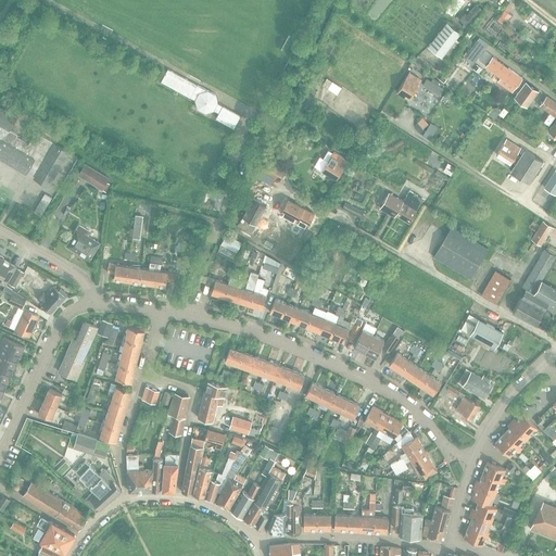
[(484,0),(467,0),(458,12),(471,21),(485,0),(484,0)]
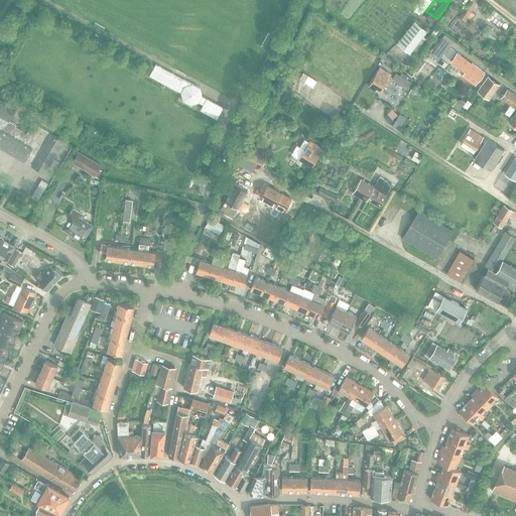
[(472,3),(465,12),(473,18),(480,9),(472,3)]
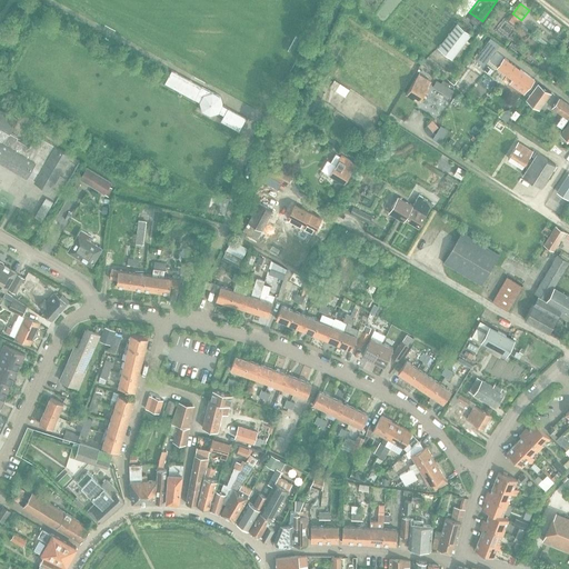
[(457,22),(437,47),(452,59),(471,33),(457,22)]
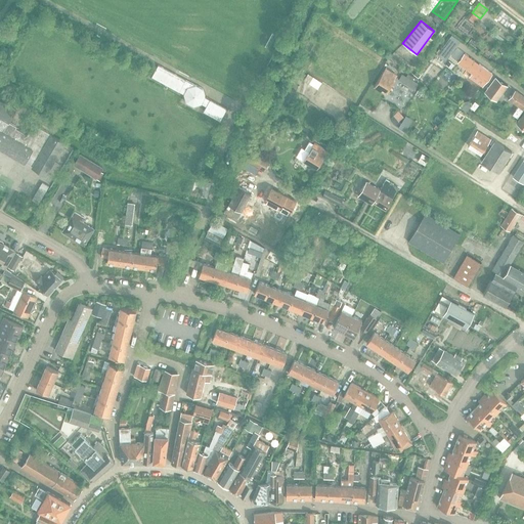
[(446,43),(437,55),(445,60),(453,49),(446,43)]
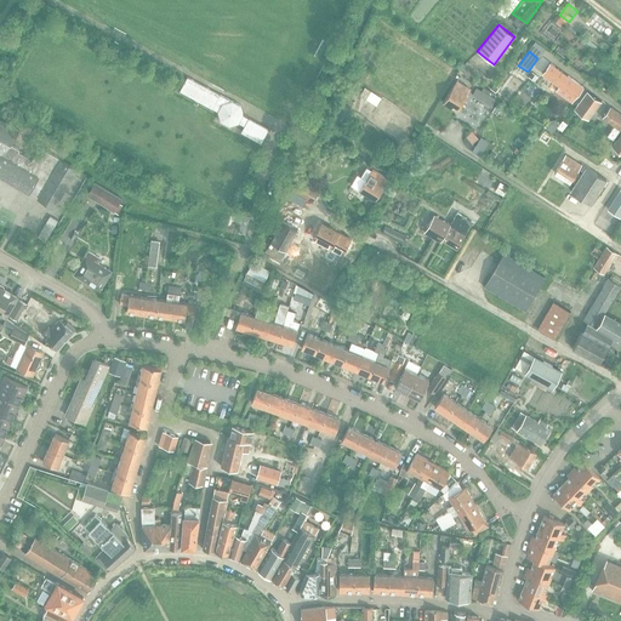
[(550,63),(542,73),(559,86),(556,91),(571,102),(584,87),(582,86),(550,63)]
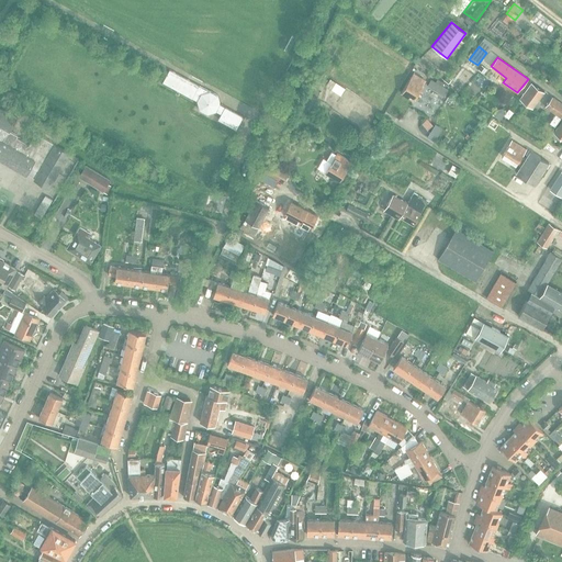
[(210,92),(201,94),(197,92),(199,87),(169,70),(163,82),(198,101),(200,110),(208,114),(216,111),(221,114),(218,119),(236,128),(243,117),(221,104),(217,96),(210,92)]
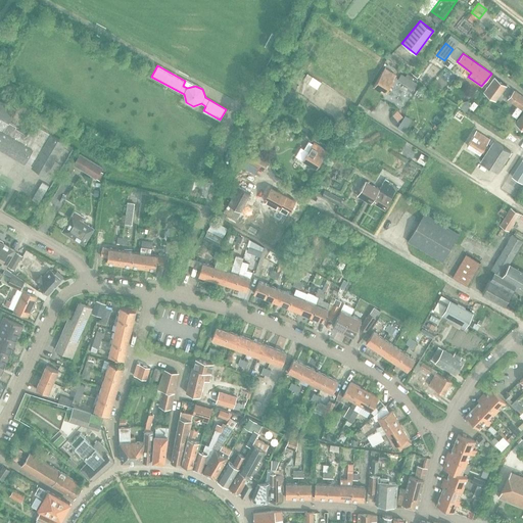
[(322,83),(325,76),(311,67),(306,75),(322,83)]
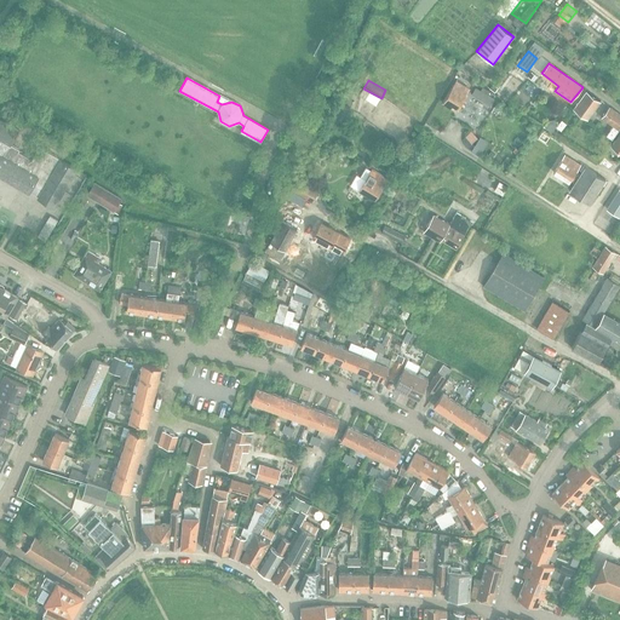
[(443,103),(455,110),(469,90),(457,81),(443,103)]
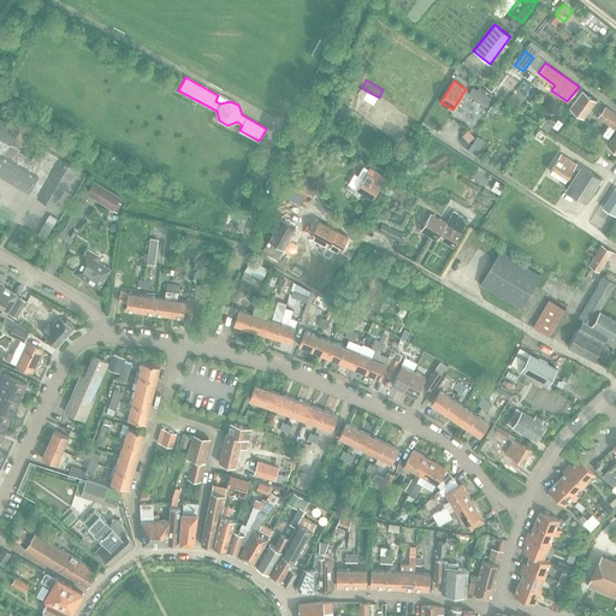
[(485,94),(486,90),(480,87),(478,89),(473,87),(468,93),(487,106),(492,99),(485,94)]
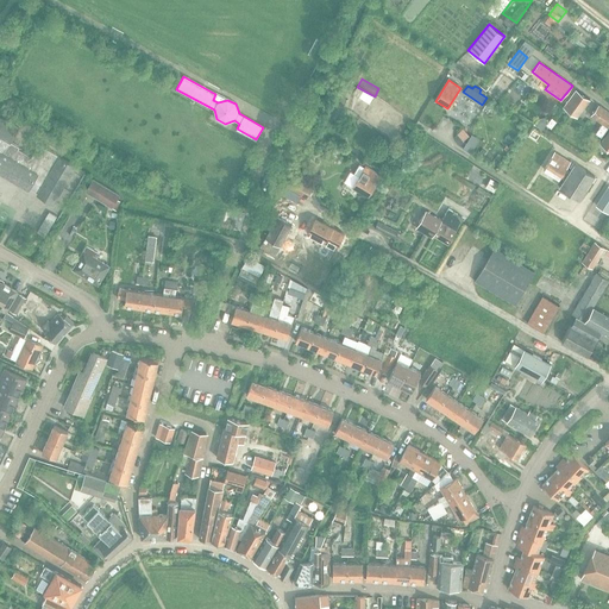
[(331,102),(344,108),(347,99),(341,96),(344,92),(337,88),(331,102)]
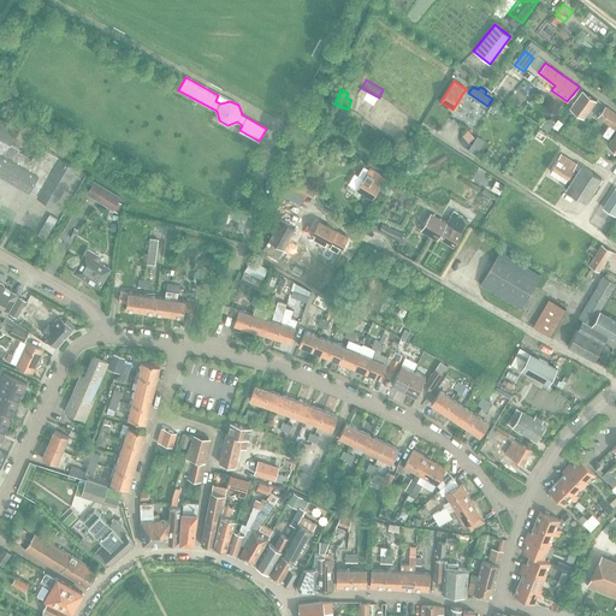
[(582,89),(570,107),(584,117),(597,100),(582,89)]
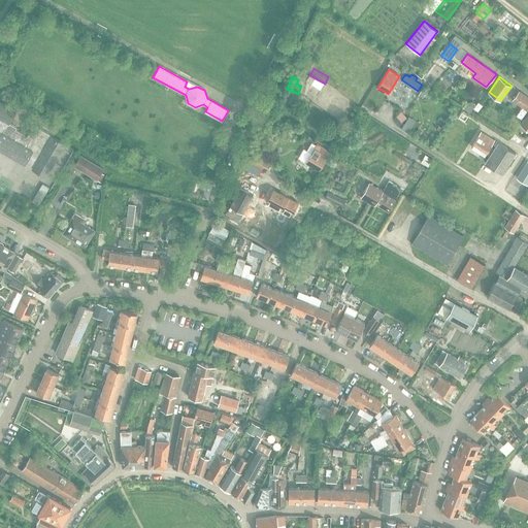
[(527,97),(519,91),(513,99),(522,107),(516,116),(521,119),(526,110),(527,108),(527,97)]
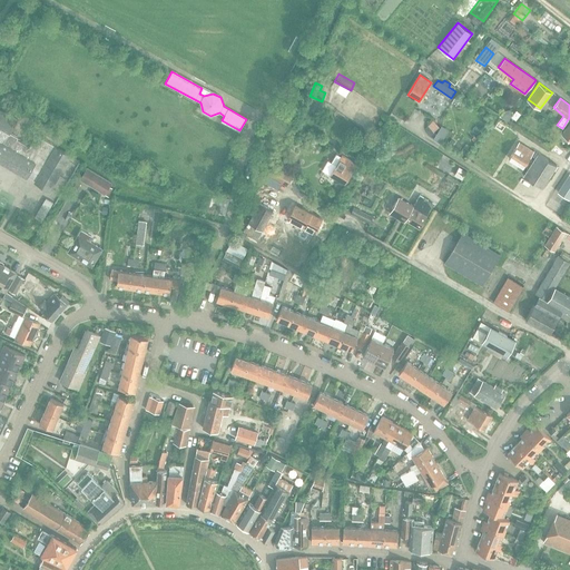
[(0,141),(11,148),(18,137),(10,133),(18,119),(0,108),(0,141)]
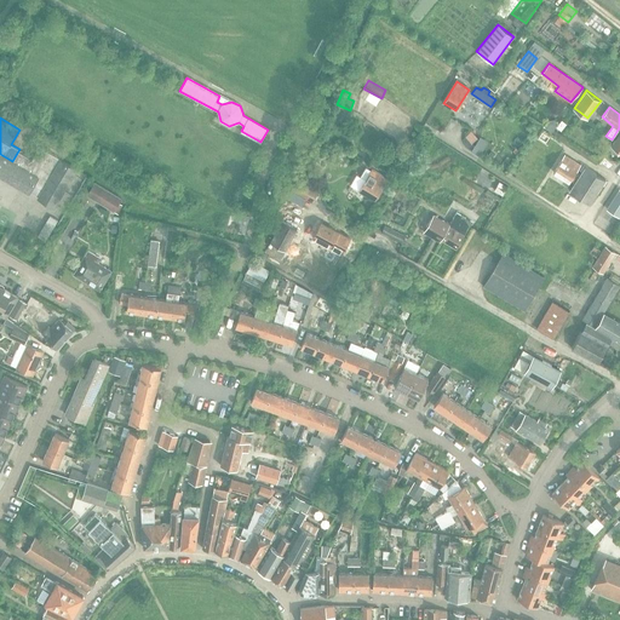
[(556,127),(561,131),(567,124),(562,120),(556,127)]
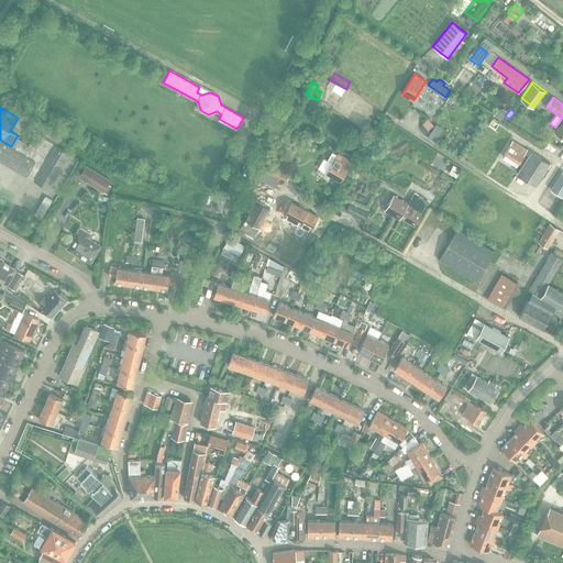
[(434,142),(441,130),(434,127),(428,138),(434,142)]
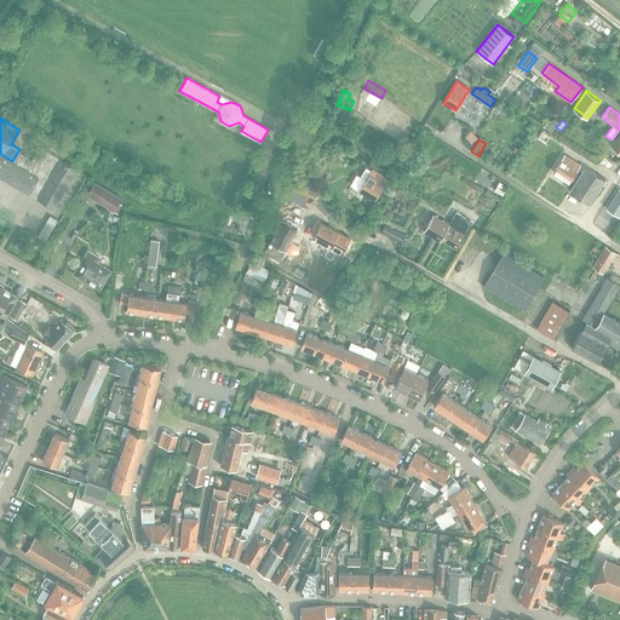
[(0,154),(0,174),(29,191),(30,190),(39,195),(39,196),(53,206),(75,167),(62,159),(40,145),(33,158),(30,156),(30,158),(19,151),(21,149),(19,149),(12,161),(0,154)]
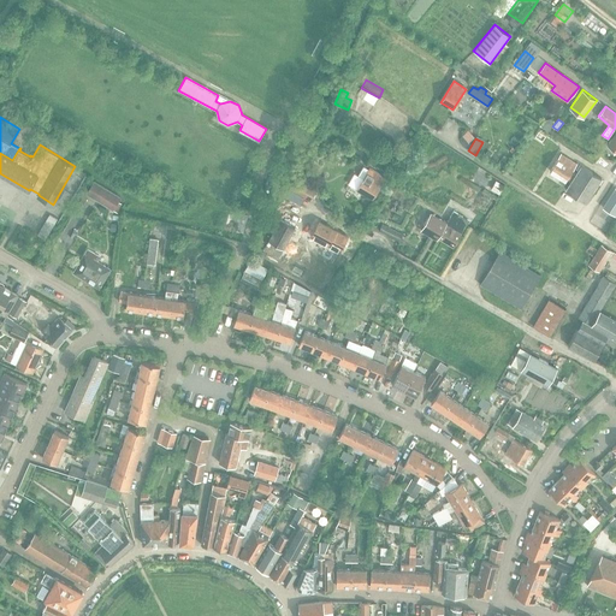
[(550,171),(566,181),(576,164),(561,153),(550,171)]
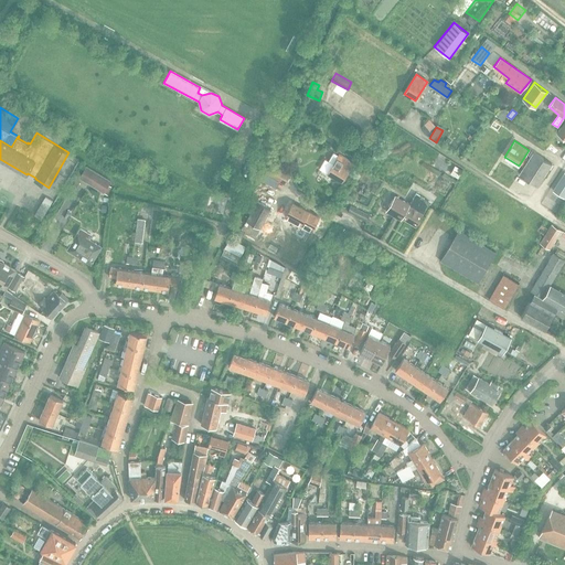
[(436,158),(443,162),(448,155),(441,151),(436,158)]
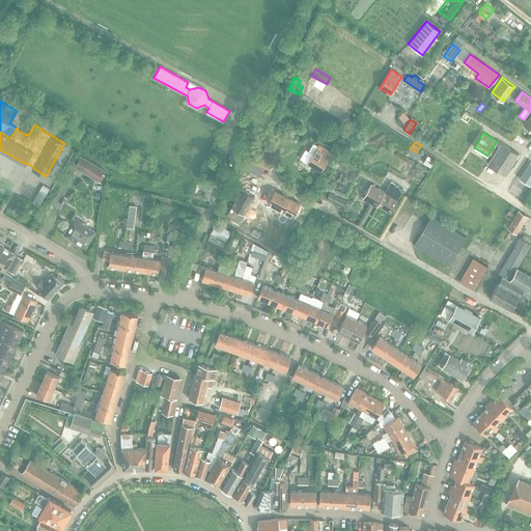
[(487,164),(505,174),(519,154),(501,142),(487,164)]
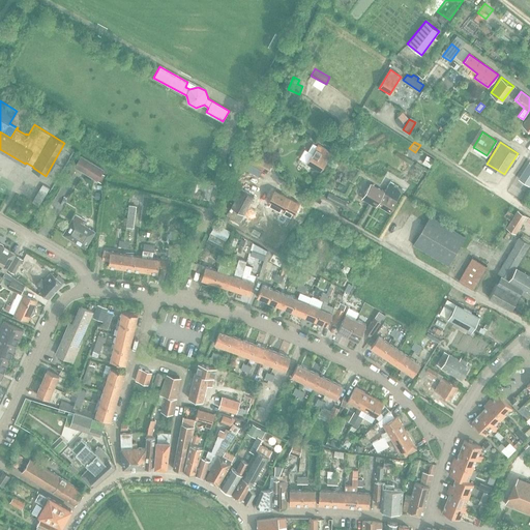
[(306,163),(319,171),(330,153),(313,143),(307,151),(312,153),(306,163)]
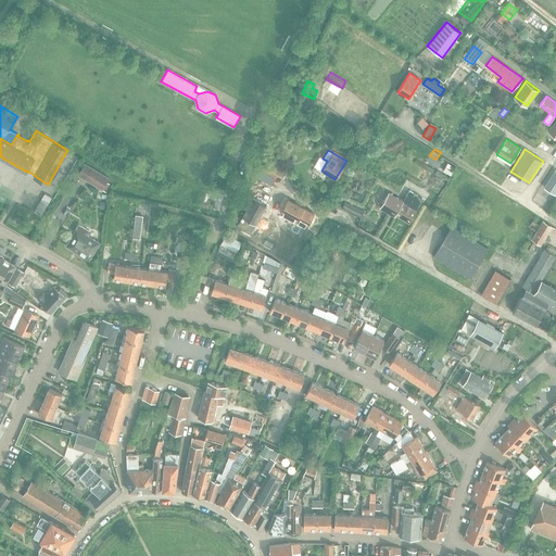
[(267,159),(261,171),(279,181),(287,169),(267,159)]
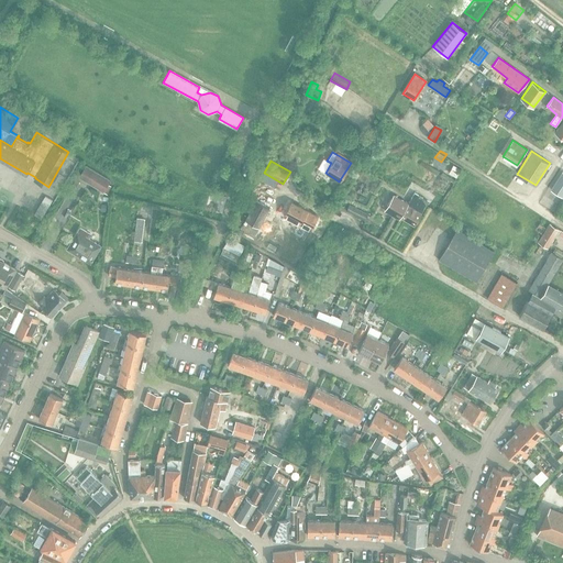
[(79,177),(103,191),(110,179),(86,165),(79,177)]
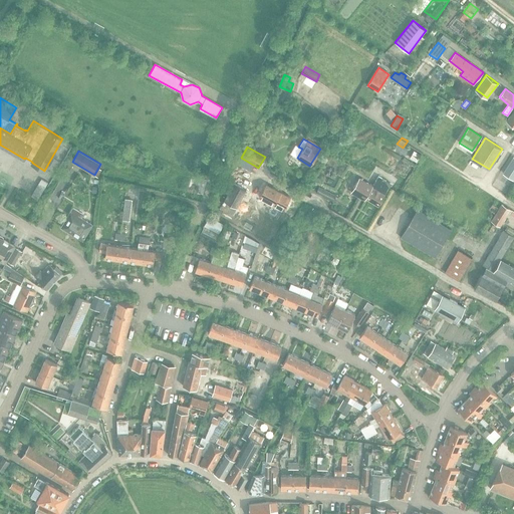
[(513,156),(513,157),(503,173),(504,174),(513,180),(513,177),(513,156)]
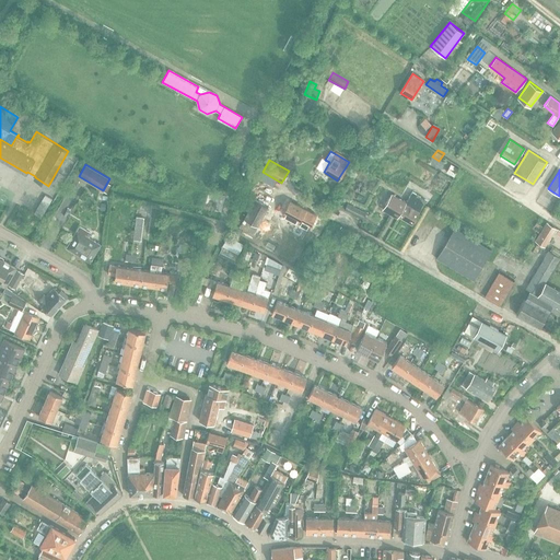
[(240,226),(253,234),(268,207),(265,205),(269,197),(256,189),(252,197),(254,199),(240,226)]
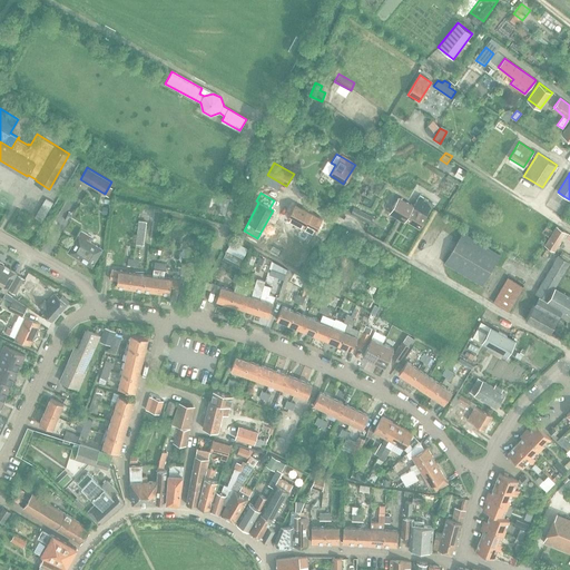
[(404,219),(420,228),(434,204),(420,195),(413,205),(399,197),(389,213),(403,222),(404,219)]
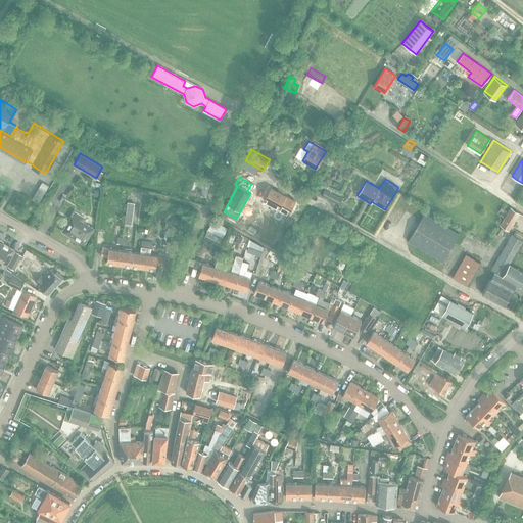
[(32,198),(39,202),(49,185),(42,181),(32,198)]
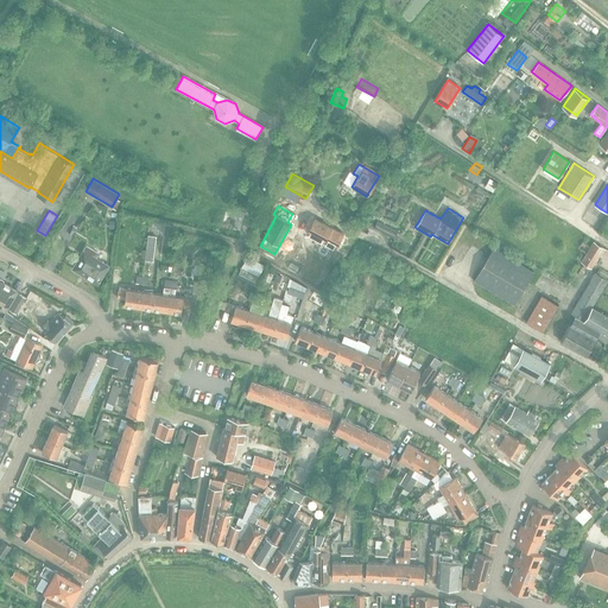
[(306,232),(335,248),(343,233),(315,217),(306,232)]
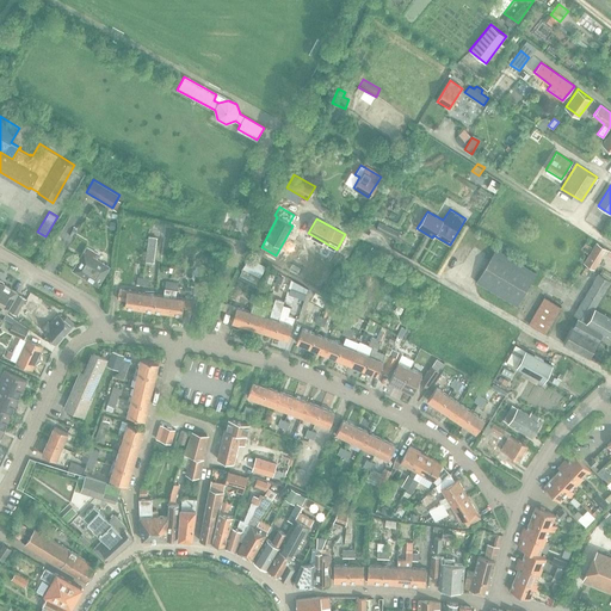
[(375,229),(394,239),(397,232),(378,222),(375,229)]
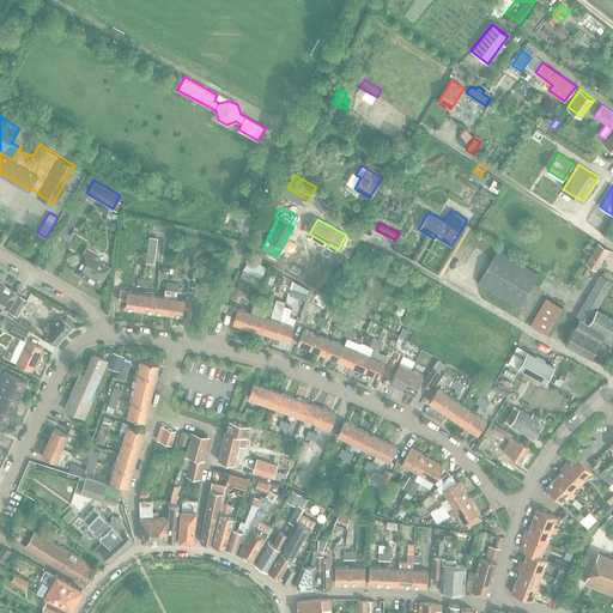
[(151,229),(149,254),(157,255),(159,230),(151,229)]
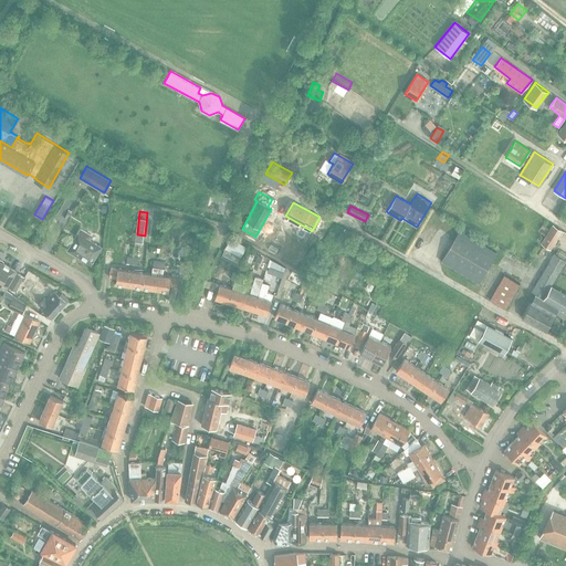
[(541,243),(549,249),(562,231),(553,224),(541,243)]
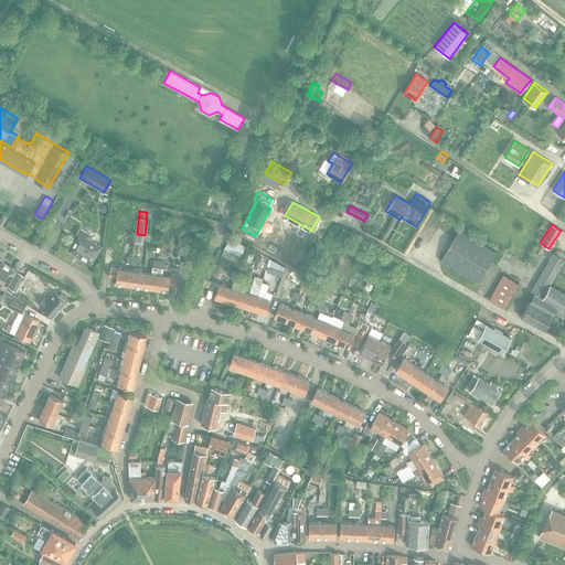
[(88,238),(91,234),(81,228),(77,233),(67,249),(91,263),(100,246),(88,238)]
